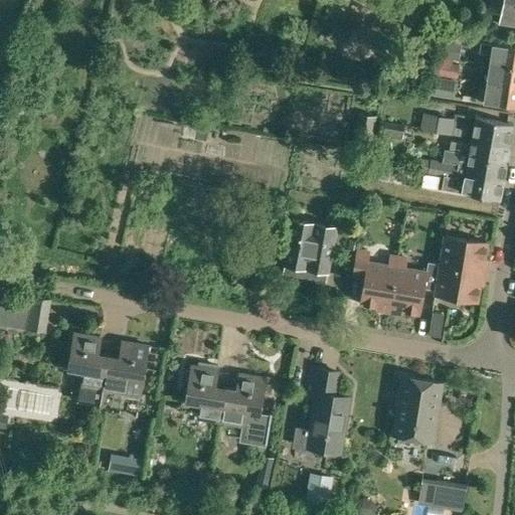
[(514,25),(514,0),(490,0),(489,11),(500,13),(498,23),(514,25)]
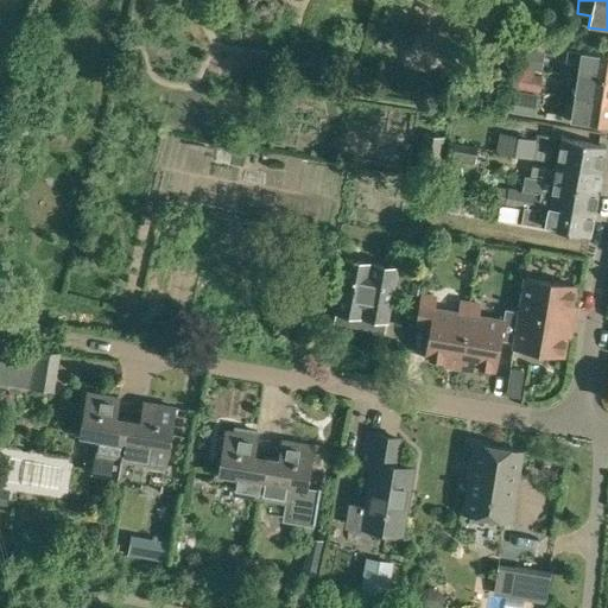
[(581,57),(578,74),(607,77),(607,55),(569,50),(569,55),(581,57)]
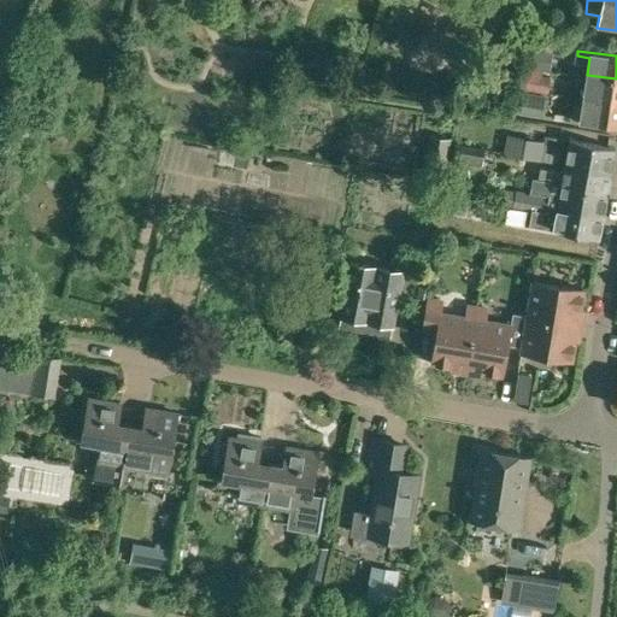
[(536,76),(524,75),(523,89),(535,90),(536,76)]
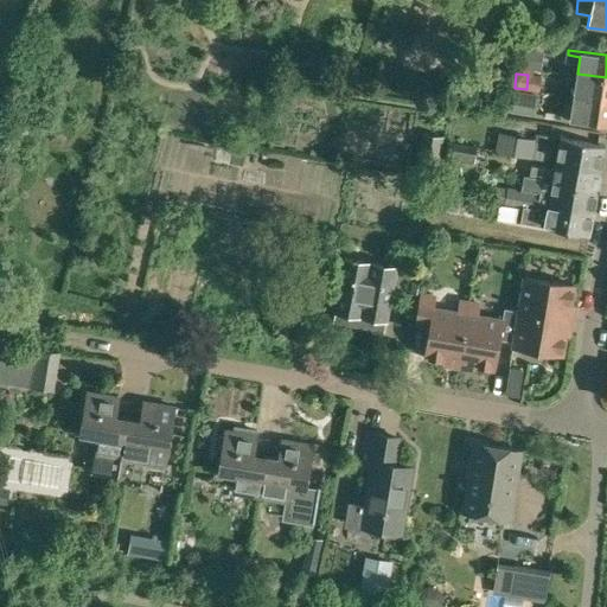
[(606,77),(577,74),(574,96),(606,100),(606,77)]
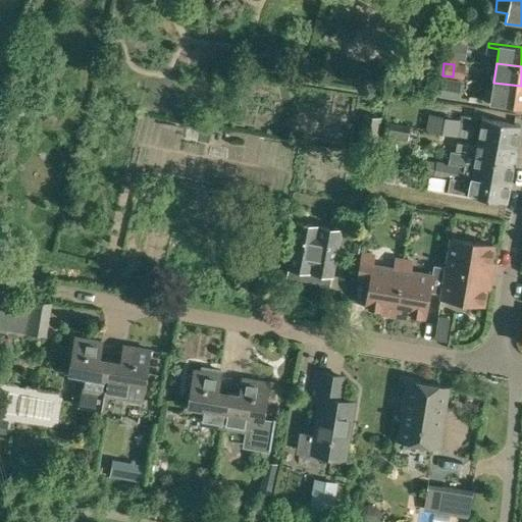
[(441,97),(457,99),(460,82),(445,80),(441,97)]
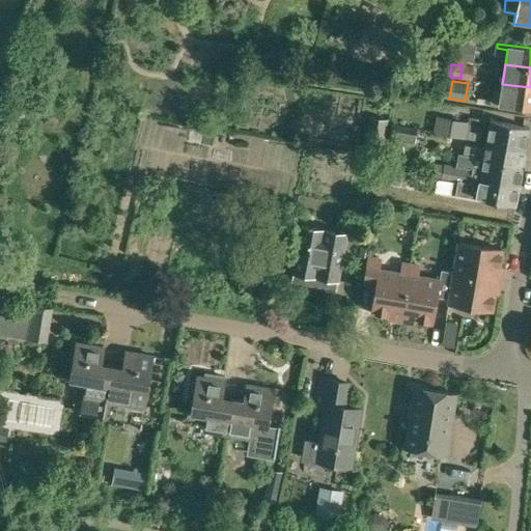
[(530,87),(502,84),(499,104),(530,109),(530,87)]
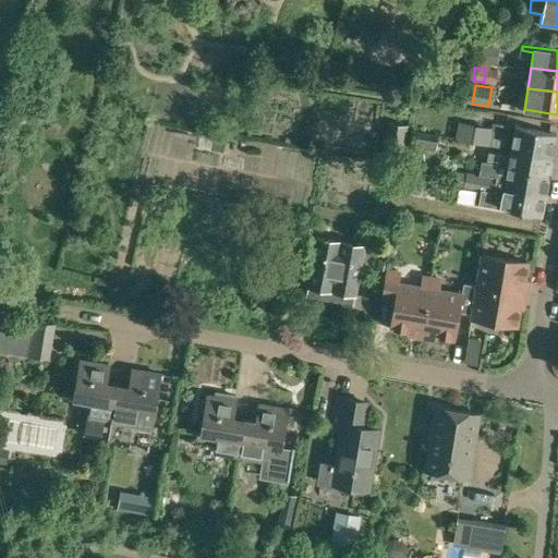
[(401,159),(408,124),(388,121),(381,155),(401,159)]
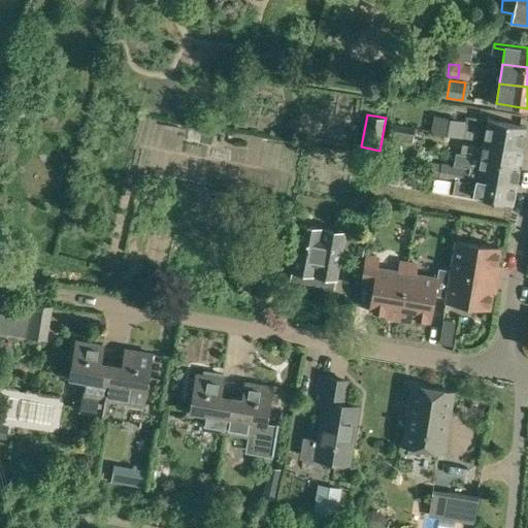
[(433,114),(430,131),(462,137),(464,124),(465,121),(433,114)]
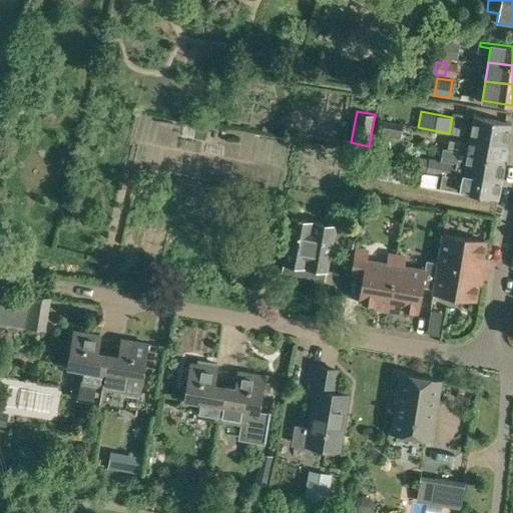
[(473,116),(469,137),(507,144),(510,122),(473,116)]
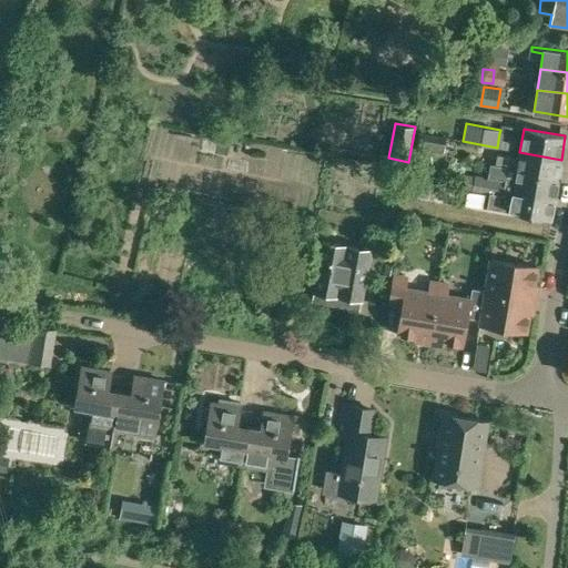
[(415,151),(442,155),(445,138),(418,133),(415,151)]
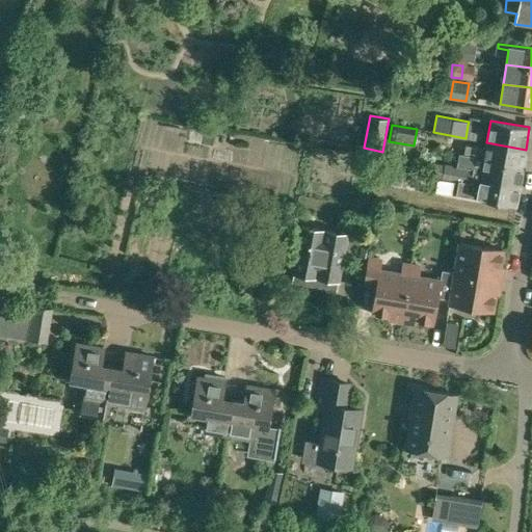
[(481,127),(468,125),(466,138),(479,141),(481,127)]
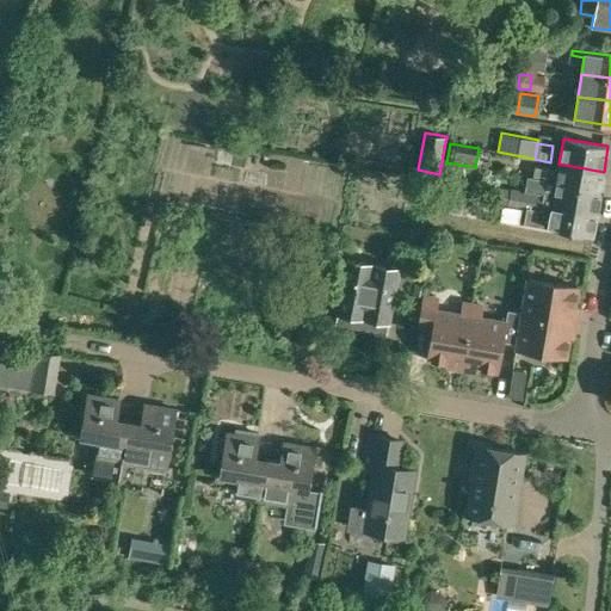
[(233,153),(230,166),(244,168),(246,155),(233,153)]
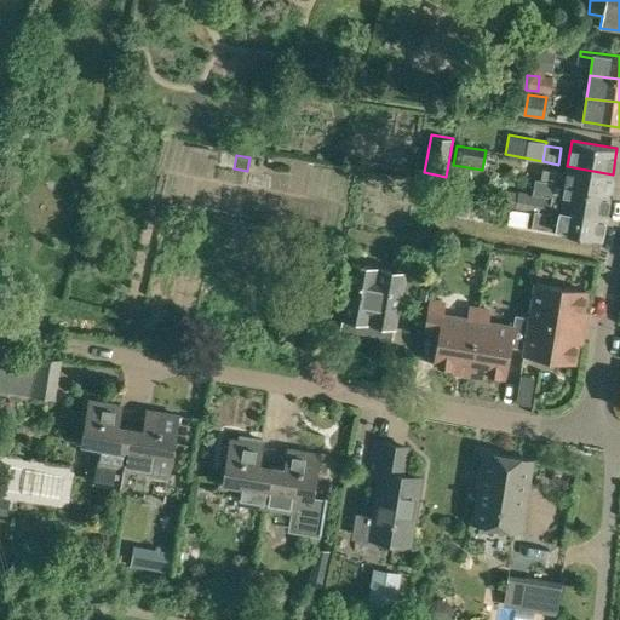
[(543,168),(541,174),(540,181),(543,181),(543,182),(609,194),(613,174),(567,166),(566,172),(543,168)]
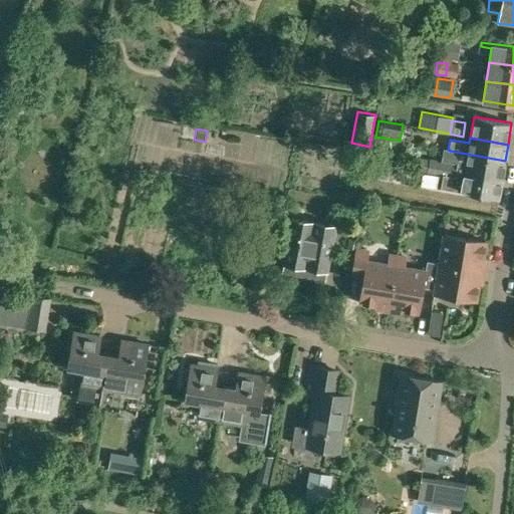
[(457,163),(444,161),(442,168),(502,179),(505,161),(450,151),(449,160),(457,161),(457,163)]
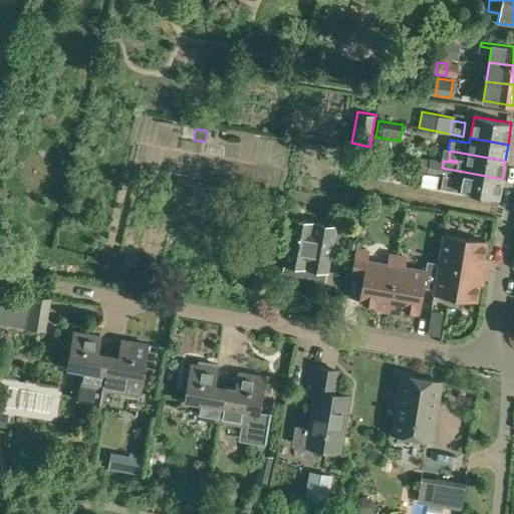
[(356,152),(353,168),(368,171),(372,154),(356,152)]
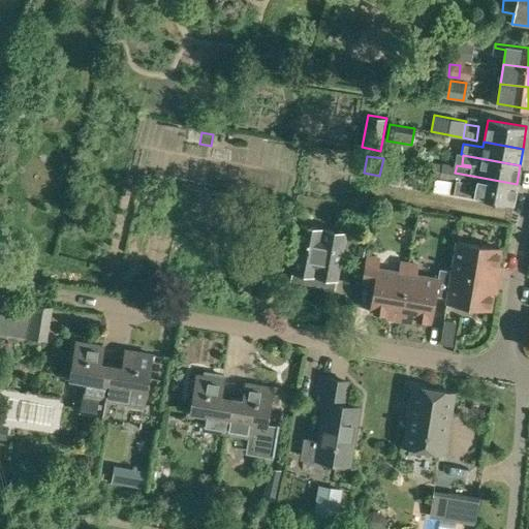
[(455,173),(457,165),(442,162),(439,177),(454,180),(455,173)]
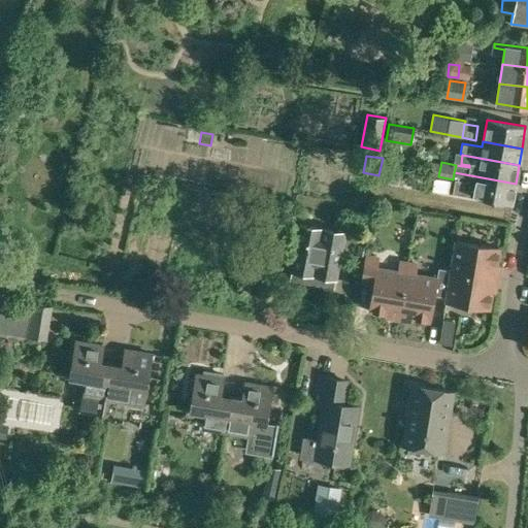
[(390,165),(387,179),(406,184),(409,168),(390,165)]
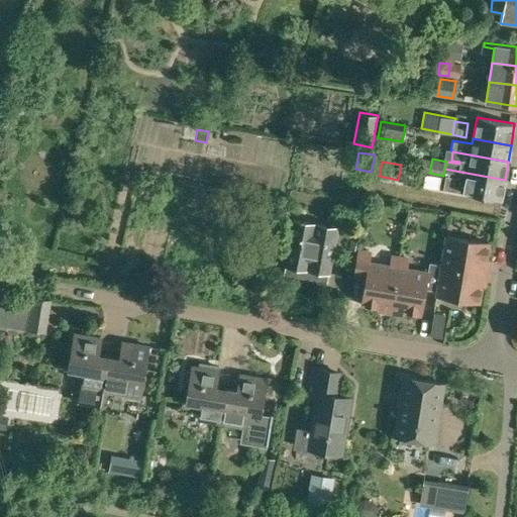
[(505,180),(444,169),(443,176),(444,176),(442,189),(462,193),(501,200),(505,180)]
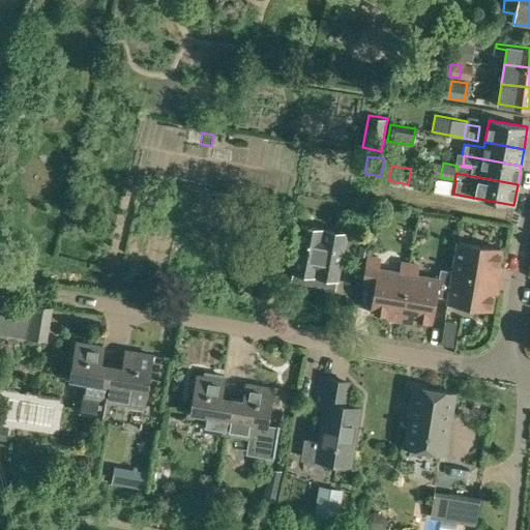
[(335,289),(346,233),(300,225),(291,282),(335,289)]
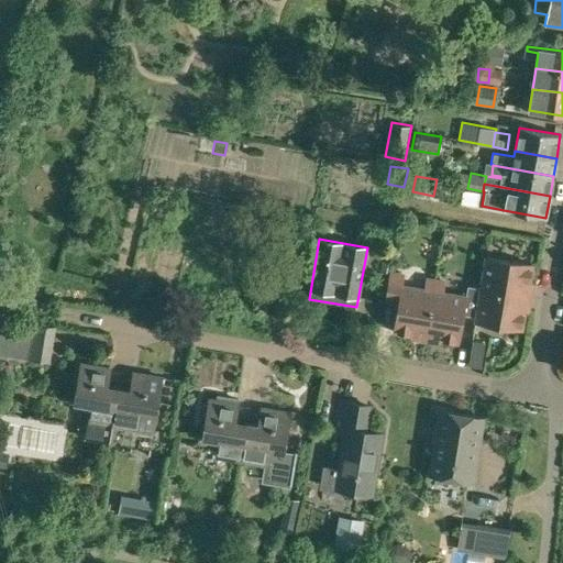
[(481,288),(481,289),(530,297),(531,289),(528,288),(532,264),(486,256),(481,288)]
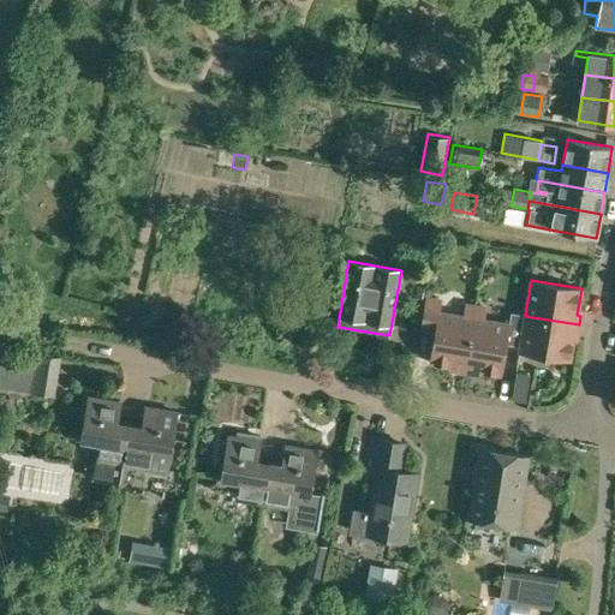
[(430,362),(465,368),(476,306),(466,304),(464,316),(439,311),(441,300),(425,298),(421,329),(435,332),(430,362)]
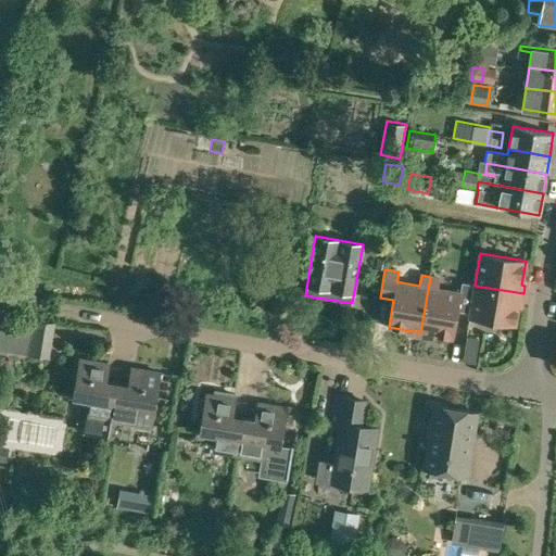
[(430,277),(420,332),(453,338),(457,311),(470,313),(475,286),(475,285),(462,282),(459,293),(438,289),(439,278),(430,277)]
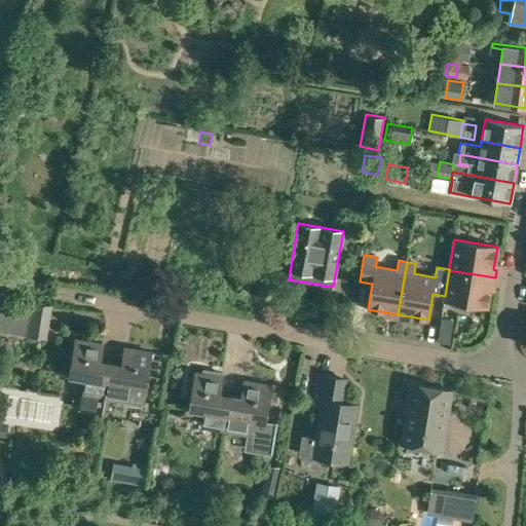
[(449,270),(445,296),(444,300),(487,307),(491,285),(494,285),(495,277),(449,270)]
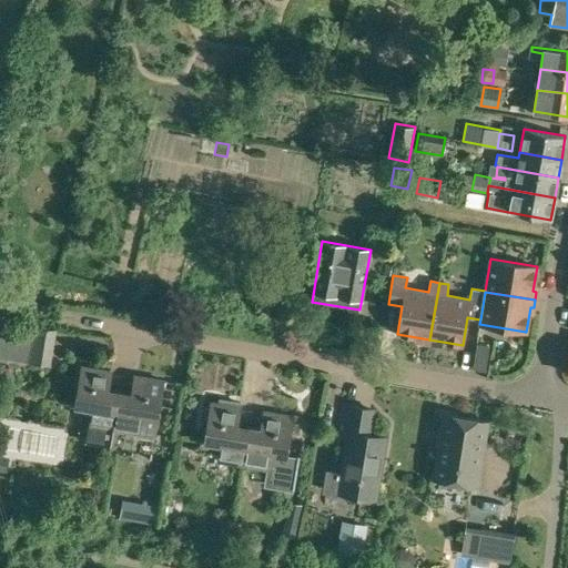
[(0,325),(0,356),(21,361),(50,365),(57,328),(28,324),(1,321),(0,325)]
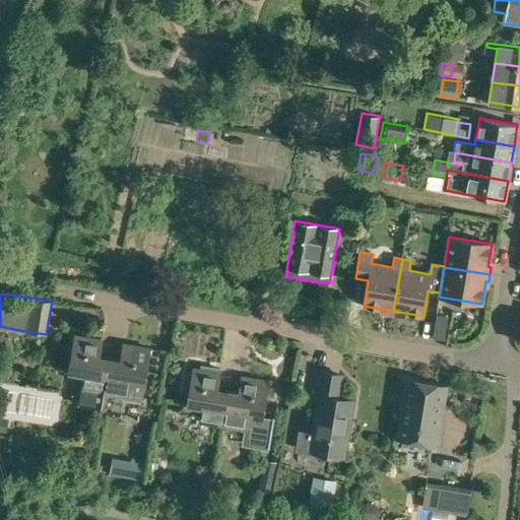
[(84,375),(82,388),(79,404),(101,408),(104,392),(109,361),(99,359),(102,341),(76,336),(70,372),(84,375)]
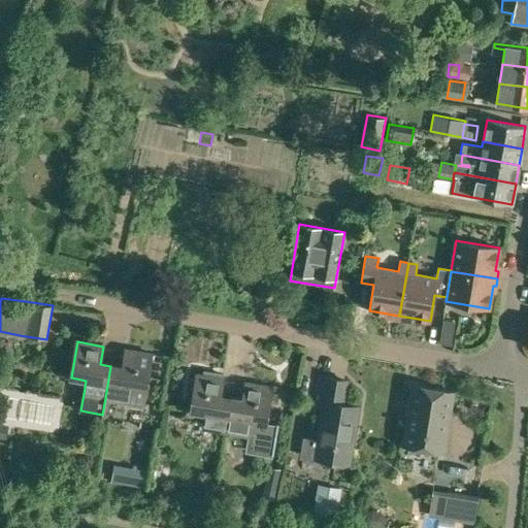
[(110,366),(105,398),(128,402),(130,389),(145,391),(152,355),(126,350),(122,368),(110,366)]
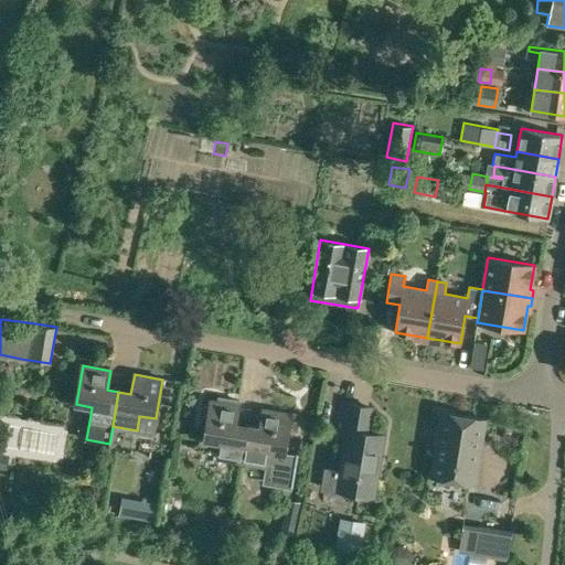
[(217,458),(242,461),(247,426),(236,424),(240,405),(211,401),(204,439),(221,443),(217,458)]
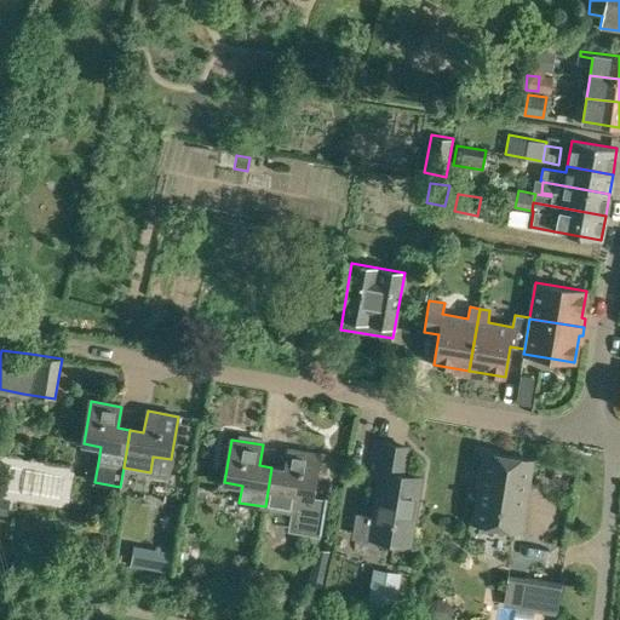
[(351,534),(369,538),(409,544),(420,477),(402,475),(406,447),(374,442),(369,475),(380,477),(374,515),(355,512),(351,534)]
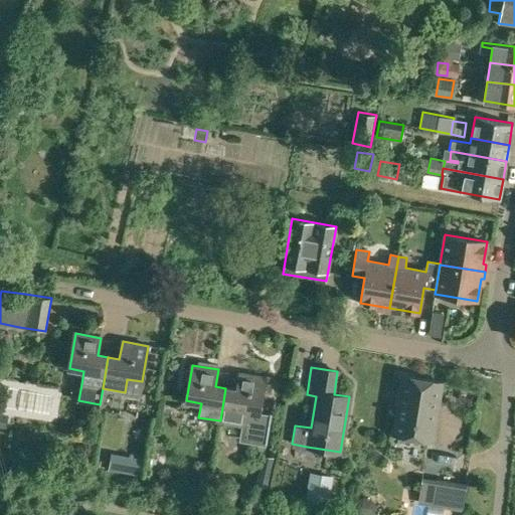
[(225,388),(220,420),(241,424),(238,441),(265,446),(270,414),(259,413),(265,377),(239,373),(236,390),(225,388)]
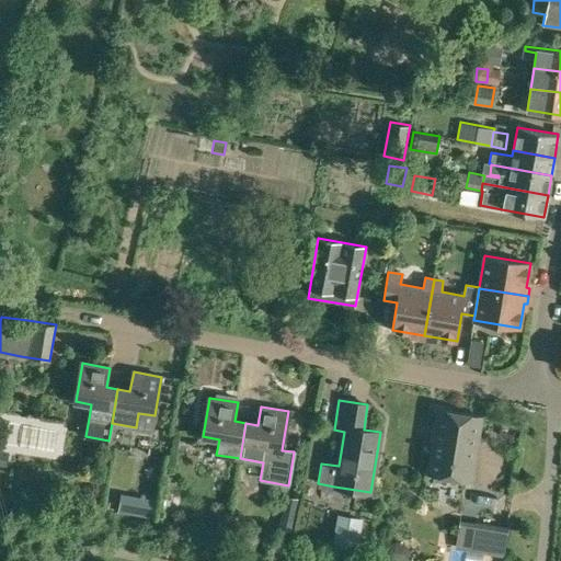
[(471,480),(482,415),(438,409),(427,473),(471,480)]
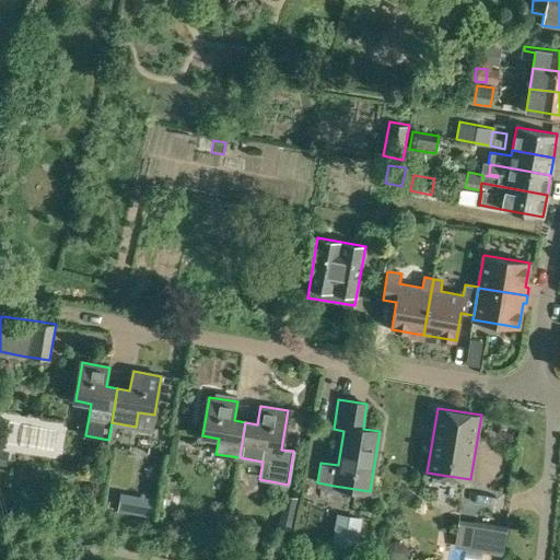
[(294,518),(299,498),(283,494),(279,515),(294,518)]
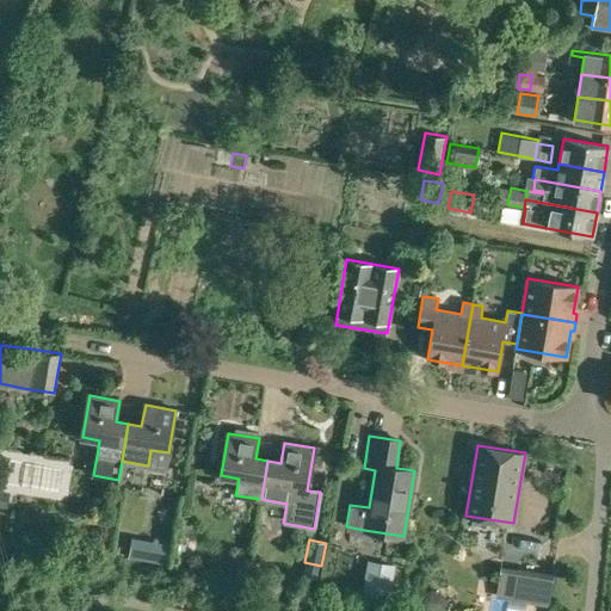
[(165,565),(168,544),(150,541),(147,562),(152,562),(165,565)]
